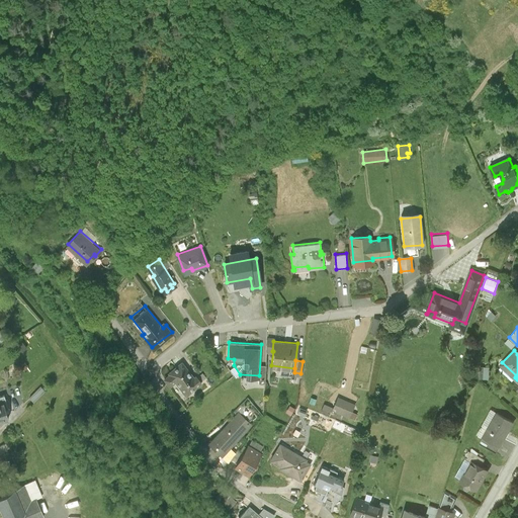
[(193,376),(181,361),(169,371),(170,373),(164,377),(169,383),(175,379),(186,394),(201,381),(195,374),(193,376)]
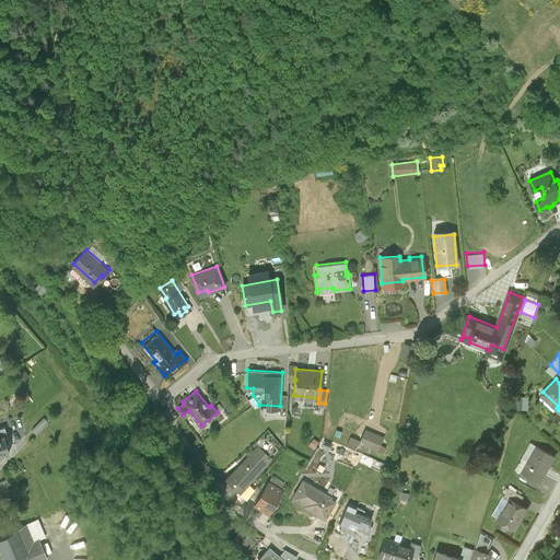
[(518,395),(518,407),(528,407),(528,395),(518,395)]
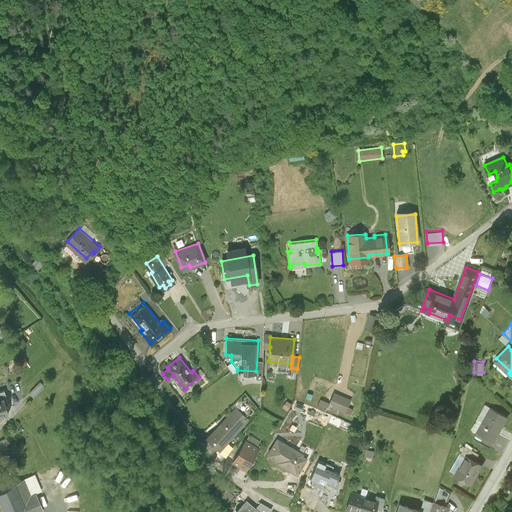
[(345,410),(350,398),(332,390),(328,399),(326,402),(345,410)]
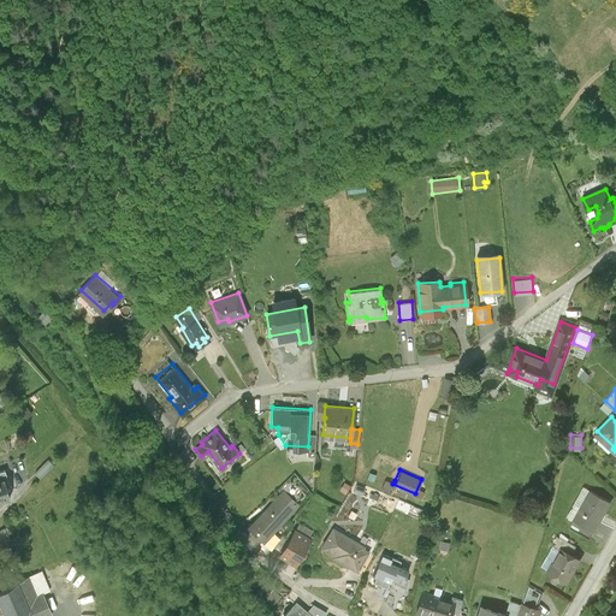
[(0,501),(10,498),(7,489),(10,487),(5,471),(0,472),(0,501)]
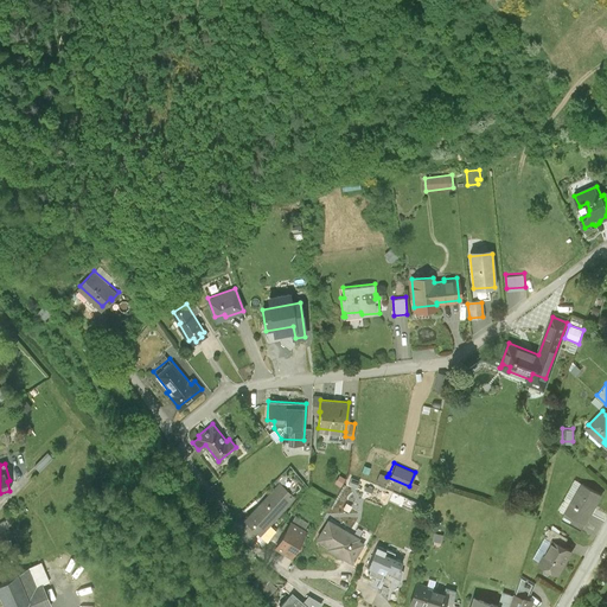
[(389,473),(378,470),(374,479),(384,484),(387,477),(389,473)]
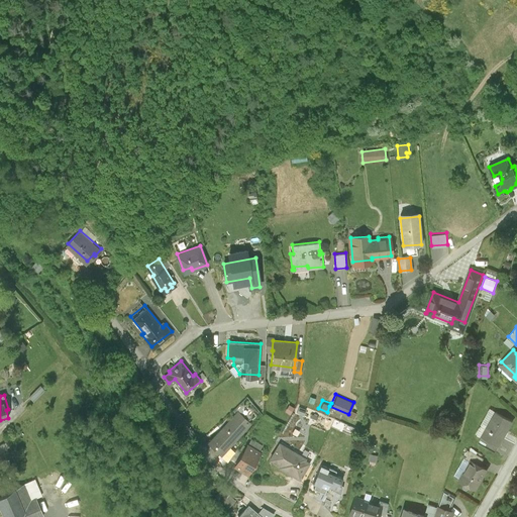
[(210,440),(221,451),(237,436),(249,419),(239,410),(210,440)]
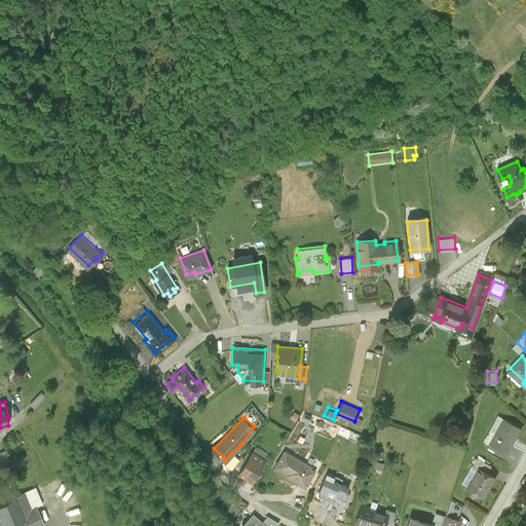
[(490,445),(505,453),(520,428),(504,419),(490,445)]
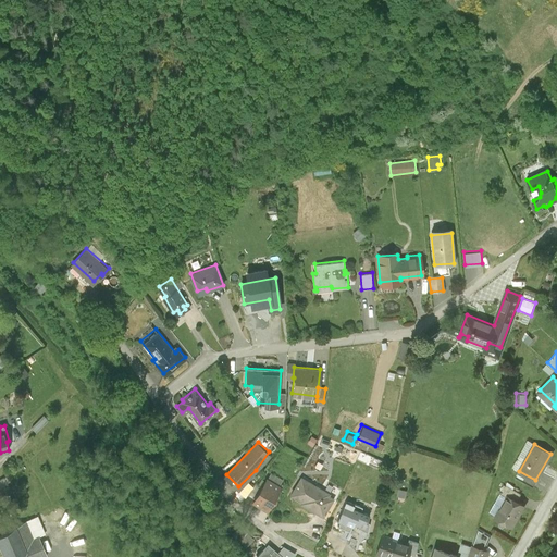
[(260,473),(256,470),(238,486),(235,490),(240,500),(260,473)]
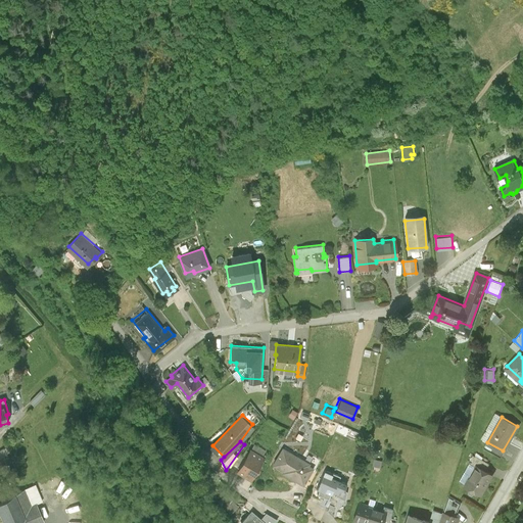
[(250,448),(262,456),(266,449),(254,442),(250,448)]
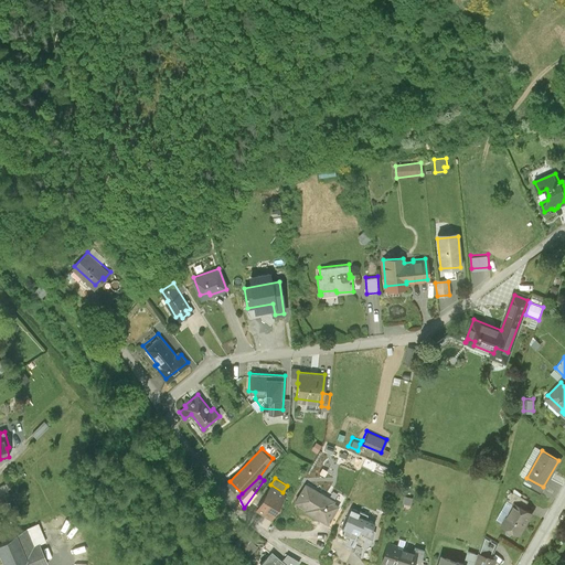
[(545,488),(543,487),(526,478),(522,486),(541,496),(545,488)]
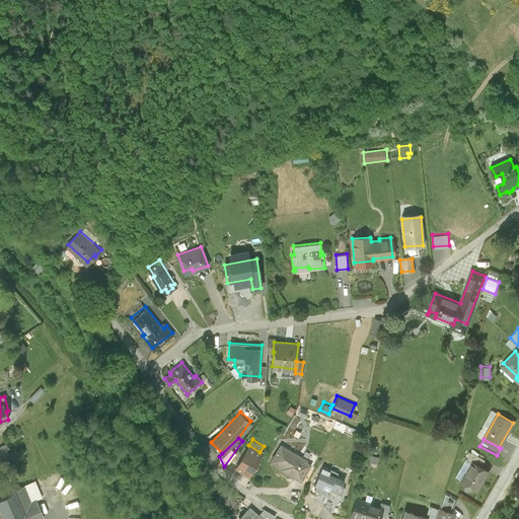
[(0,462),(10,455),(2,443),(0,445),(0,462)]
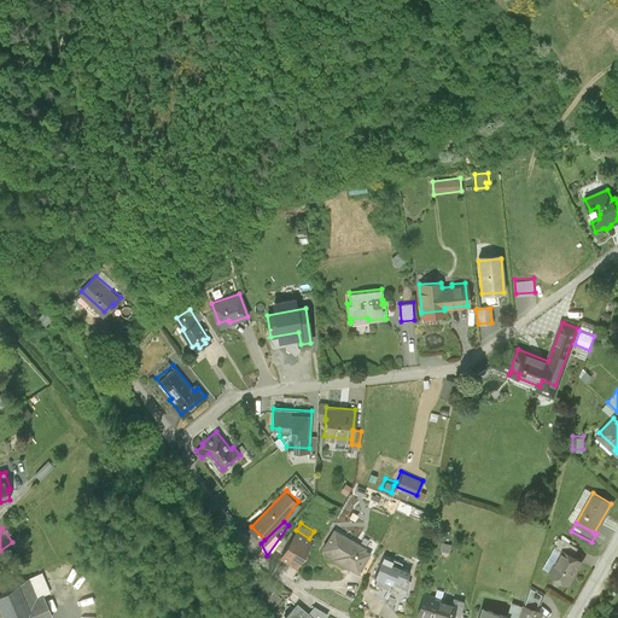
[(340,560),(357,571),(369,553),(363,549),(365,548),(336,529),(324,547),(340,558),(340,560)]
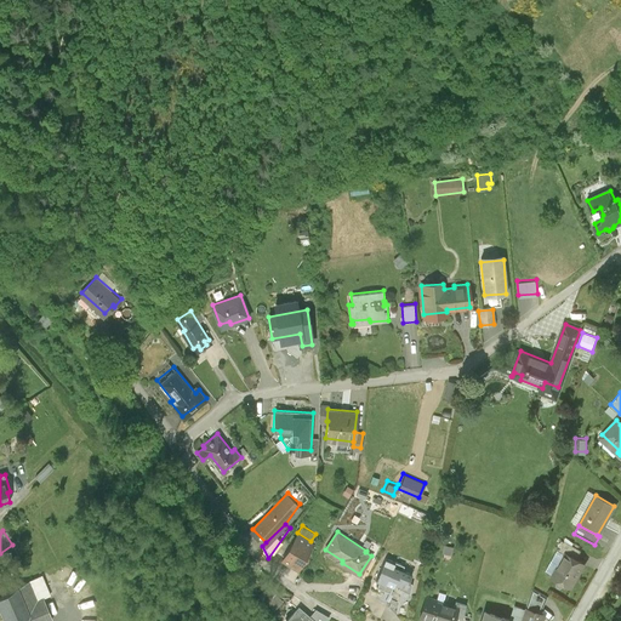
[(313,541),(311,541),(297,533),(283,557),(298,567),(313,541)]
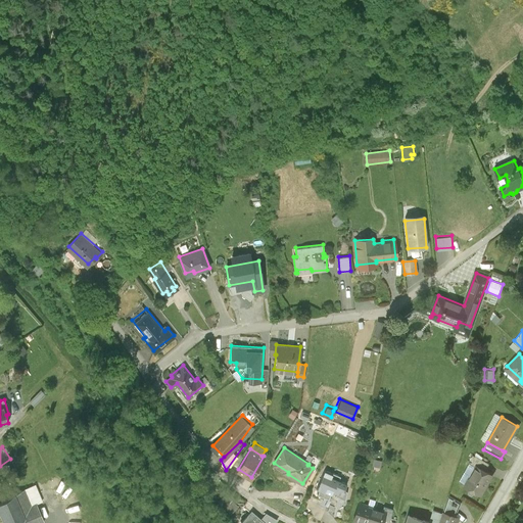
[(465,486),(481,495),(486,487),(484,487),(491,475),(477,467),(465,486)]
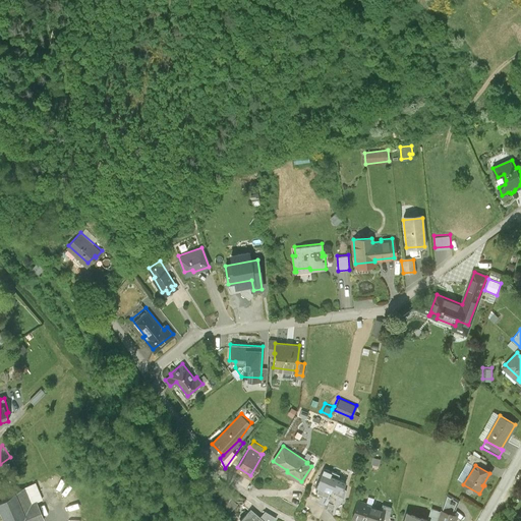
[(323,466),(314,485),(317,486),(315,490),(329,497),(330,495),(328,494),(331,487),(335,489),(334,491),(344,497),(345,488),(343,487),(344,485),(343,485),(345,480),(344,479),(344,480),(337,476),(339,473),(330,469),(323,466)]
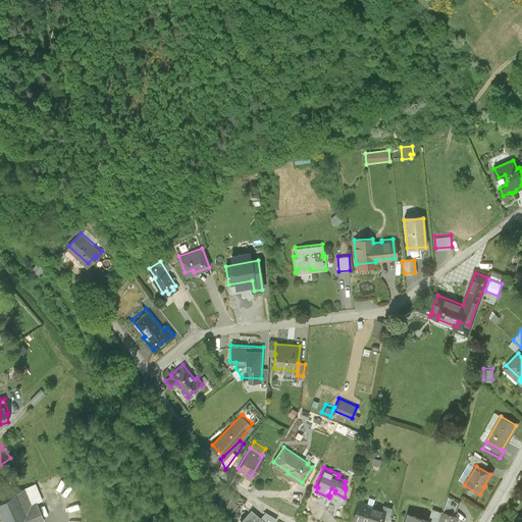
[(0,511),(4,521),(42,521),(44,521),(37,505),(41,503),(33,485),(14,494),(14,493),(0,502),(0,511)]
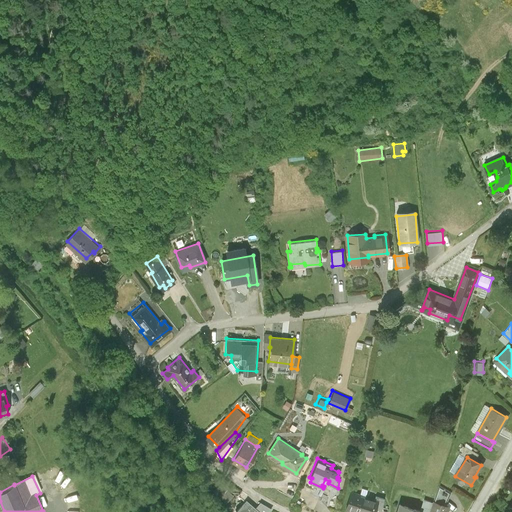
[(227,486),(217,492),(223,503),(233,497),(227,486)]
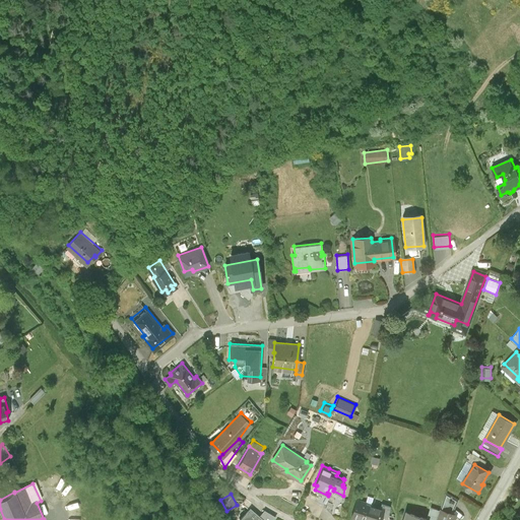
[(445,495),(440,510),(452,513),(456,501),(445,495)]
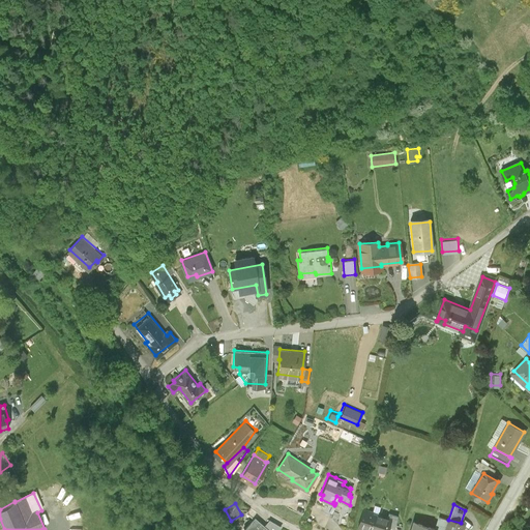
[(395,529),(399,517),(390,514),(389,518),(381,514),(381,517),(374,514),(374,512),(364,509),(359,527),(367,529),(387,529),(389,527),(395,529)]
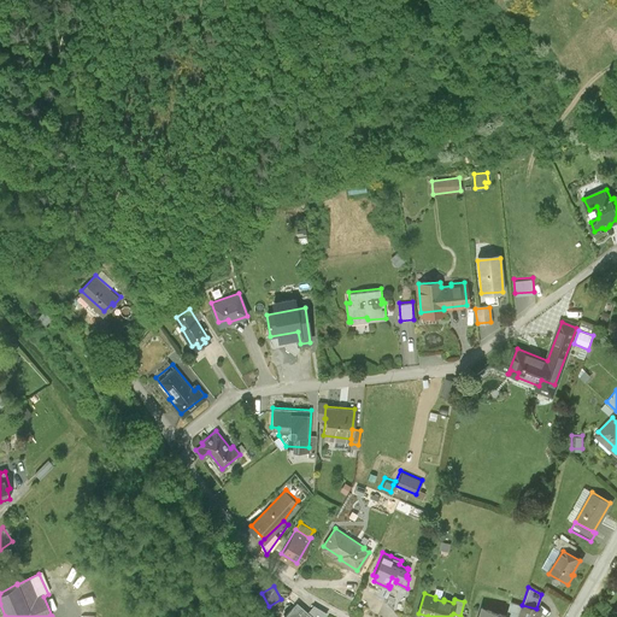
[(285,616),(312,616),(307,612),(306,615),(295,605),(285,616)]
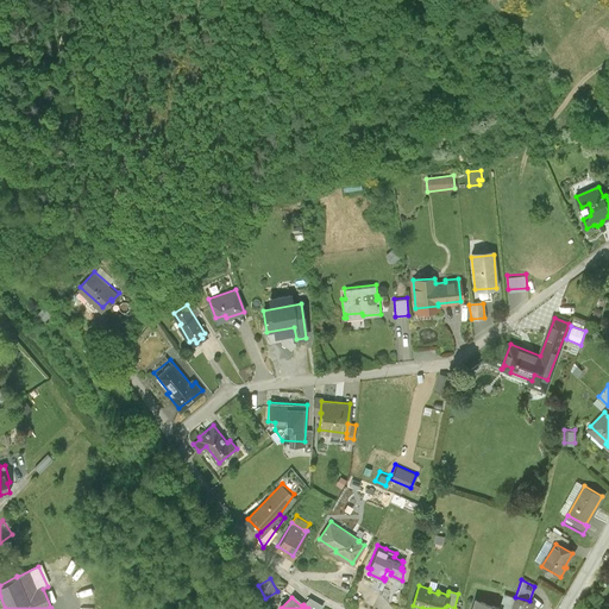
[(532,608),(534,603),(529,601),(515,597),(512,608),(532,608)]
